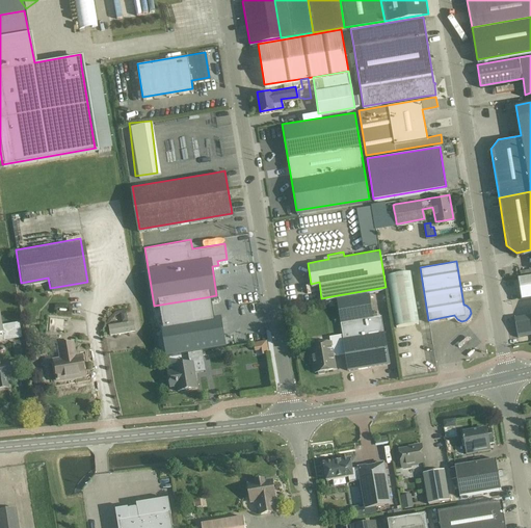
[(521,275),(516,275),(521,296),(530,295),(530,294),(530,268),(520,270),(521,275)]
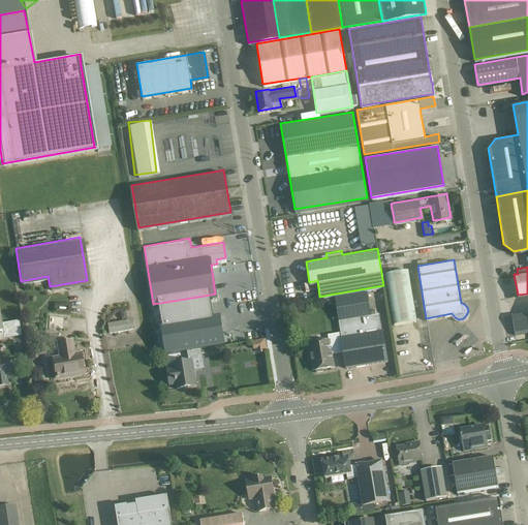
[(100,270),(104,298),(112,297),(106,269),(100,270)]
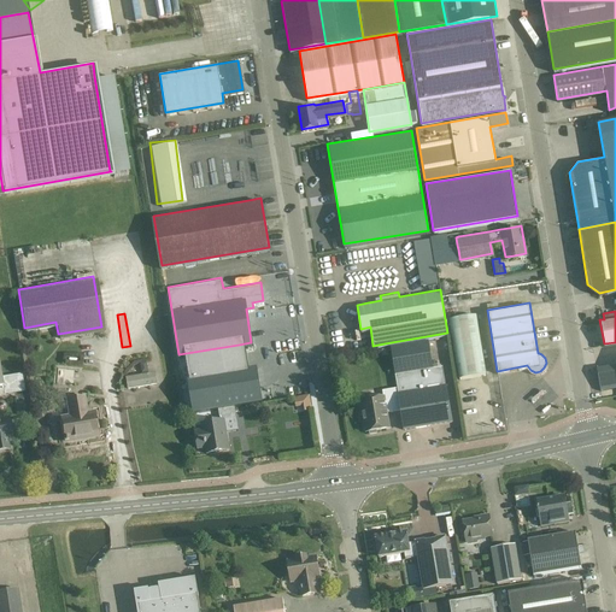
[(475,313),(449,318),(458,376),(485,371),(475,313)]
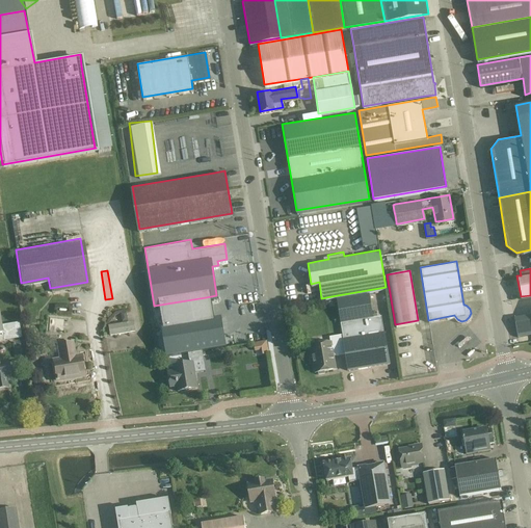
[(318,342),(308,344),(310,354),(312,354),(315,370),(317,369),(324,368),(335,366),(333,353),(345,351),(347,368),(389,361),(387,351),(380,313),(379,314),(372,315),(369,291),(336,296),(338,309),(340,320),(342,332),(328,334),(329,340),(318,342)]
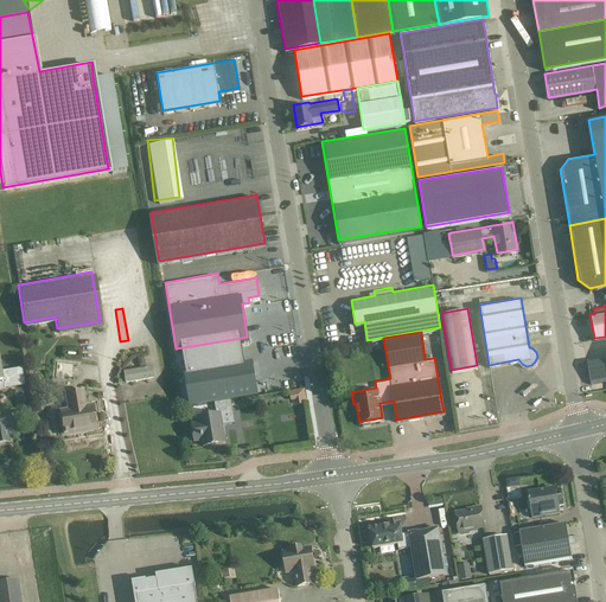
[(0,343),(11,346),(13,339),(2,335),(0,343)]
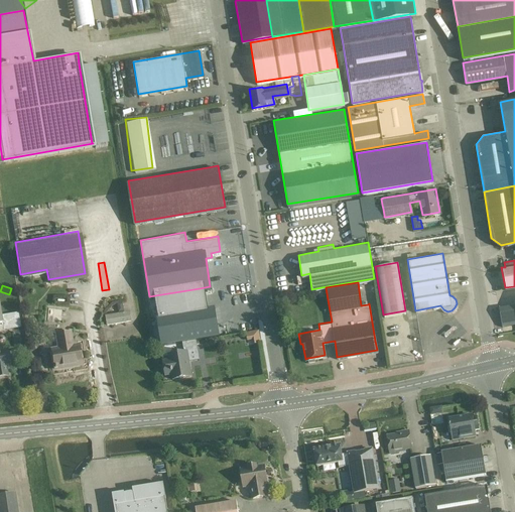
[(200,288),(154,295),(157,314),(156,314),(161,342),(181,339),(183,349),(186,348),(186,349),(197,348),(195,337),(197,337),(217,334),(212,305),(207,306),(204,287),(200,288)]
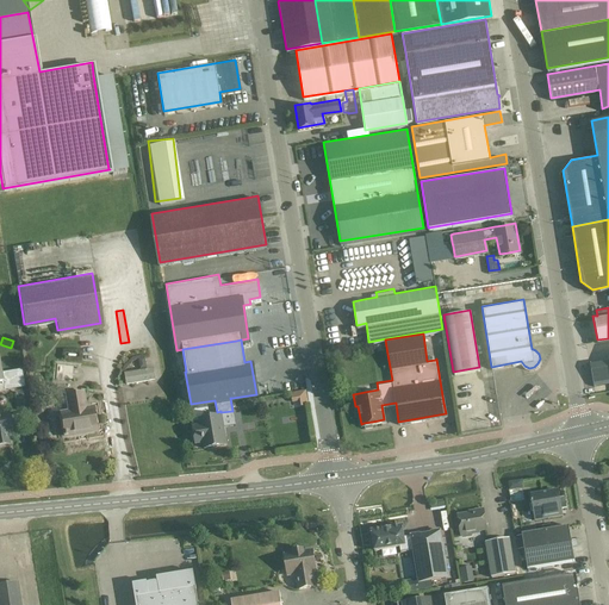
[(608,347),(608,359),(589,362),(592,382),(608,380),(608,344),(608,345),(608,347)]
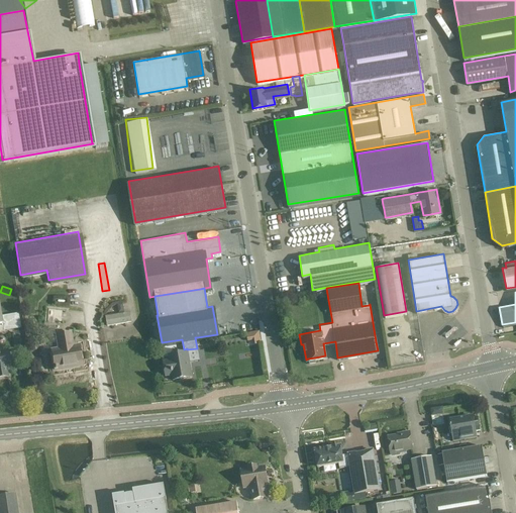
[(129,309),(104,313),(105,323),(131,319),(129,309)]
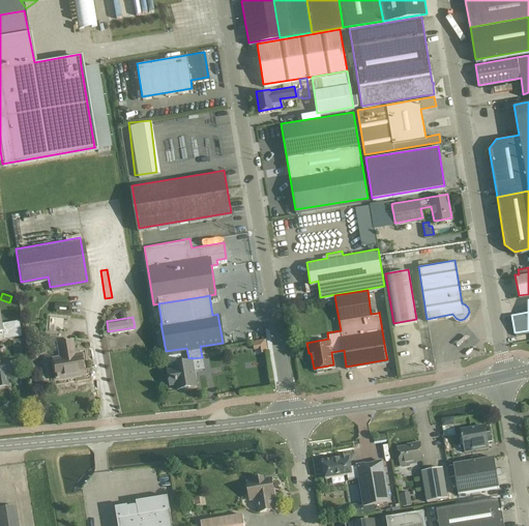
[(265,337),(252,339),(253,347),(258,346),(258,351),(267,350),(265,337)]
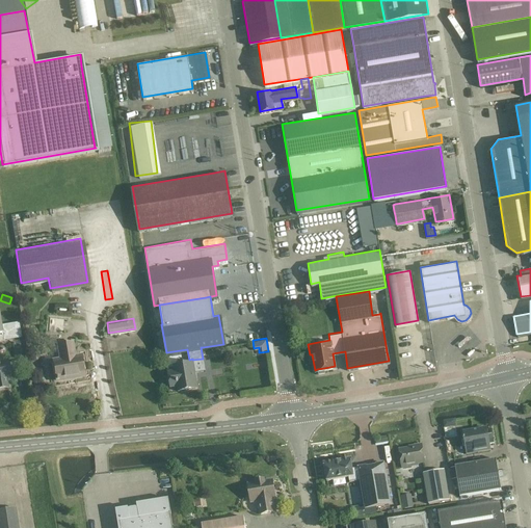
[(72,353),(70,339),(56,342),(59,357),(52,358),(55,376),(82,372),(79,352),(72,353)]
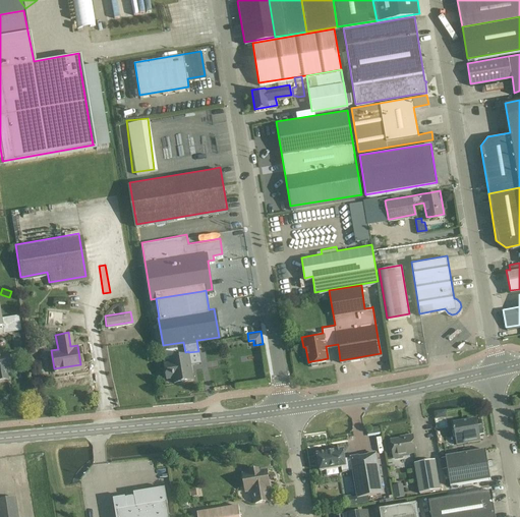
[(0,377),(6,376),(5,367),(9,366),(6,350),(0,351),(0,377)]
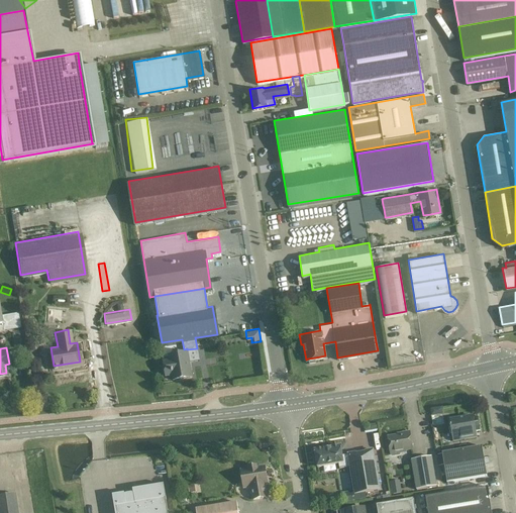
[(187,348),(184,349),(167,352),(168,356),(163,357),(164,369),(171,368),(172,377),(191,374),(187,349),(187,348)]
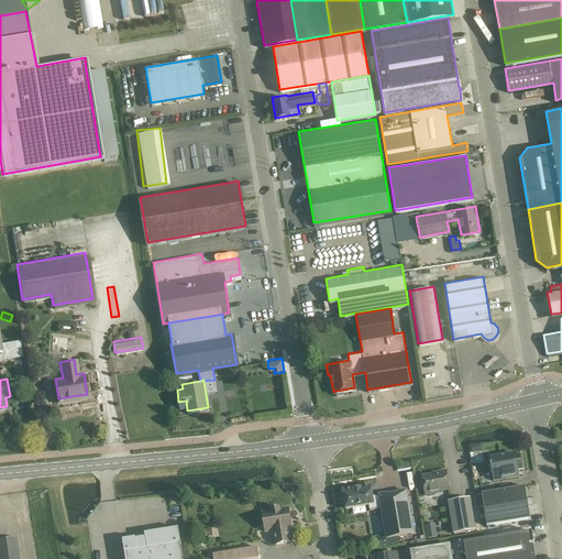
[(481,440),(467,442),(469,450),(482,448),(481,440)]
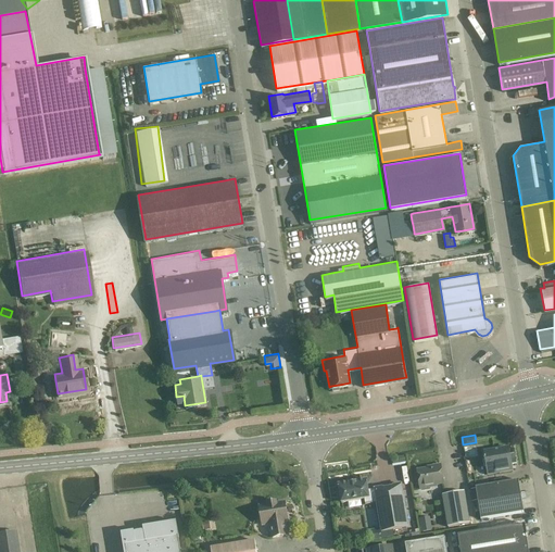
[(507,444),(483,449),(484,455),(483,455),(483,458),(484,458),(487,472),(512,467),(511,461),(516,460),(514,450),(508,451),(507,444)]
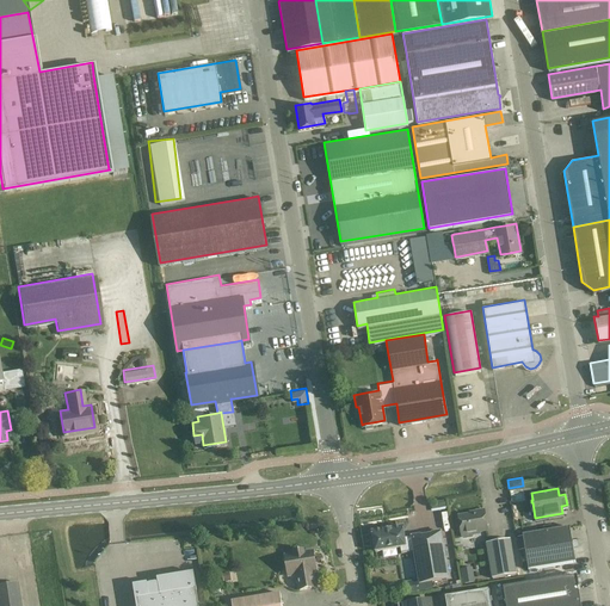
[(457,513),(460,525),(461,533),(472,531),(472,530),(486,527),(484,507),(469,509),(469,511),(457,513)]
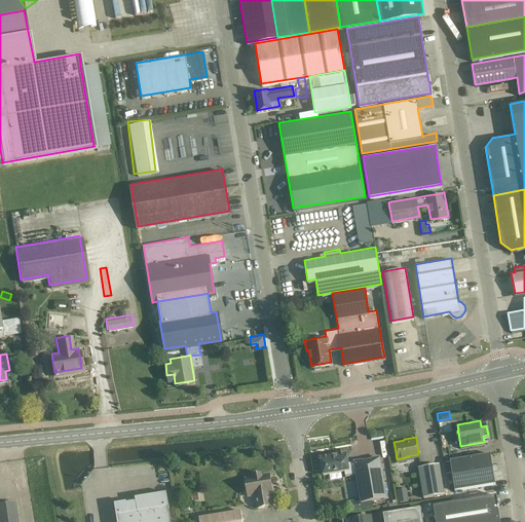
[(448,448),(450,456),(463,454),(462,445),(448,448)]
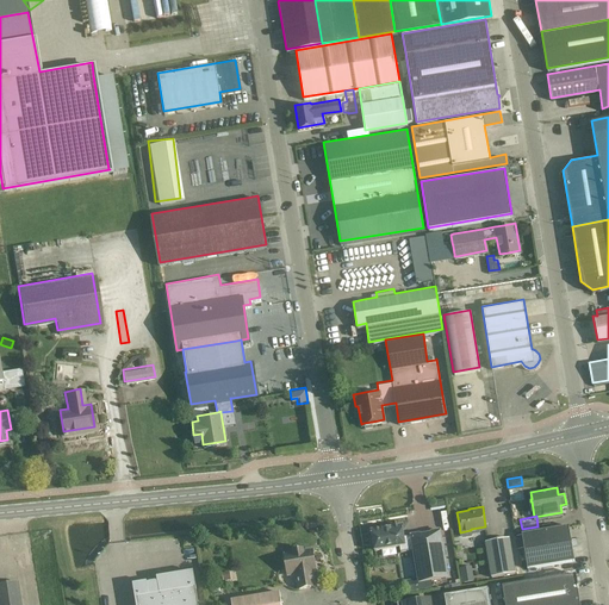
[(383,525),(371,528),(373,548),(398,543),(399,549),(412,547),(417,575),(410,577),(402,578),(404,590),(418,587),(432,585),(430,577),(447,574),(440,526),(430,529),(430,532),(420,534),(420,530),(410,532),(410,537),(403,537),(403,534),(401,523),(389,524),(389,526),(383,528),(383,525)]
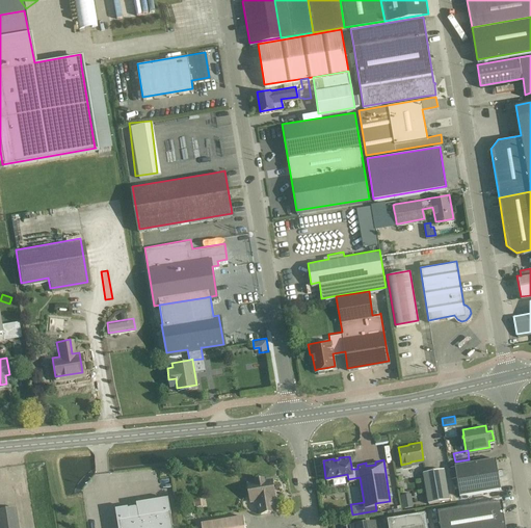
[(454,463),(456,478),(498,472),(495,456),(454,463)]
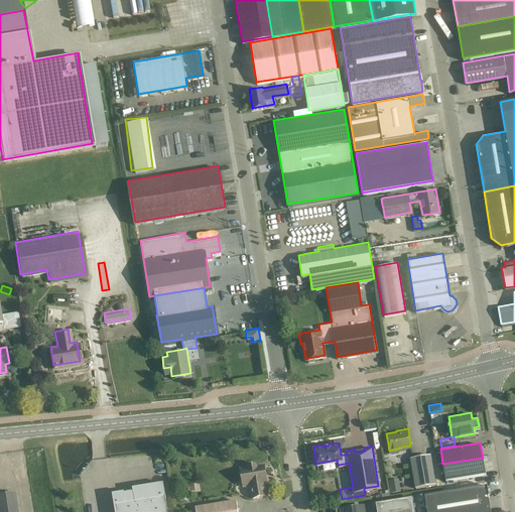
[(429,453),(410,456),(415,486),(434,483),(429,453)]
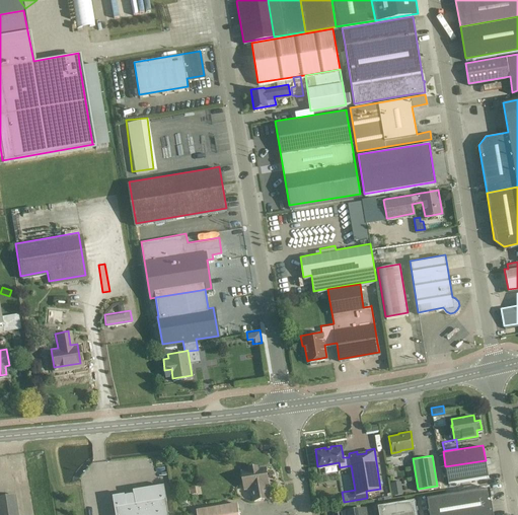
[(486,460),(445,466),(448,482),(488,474),(486,460)]
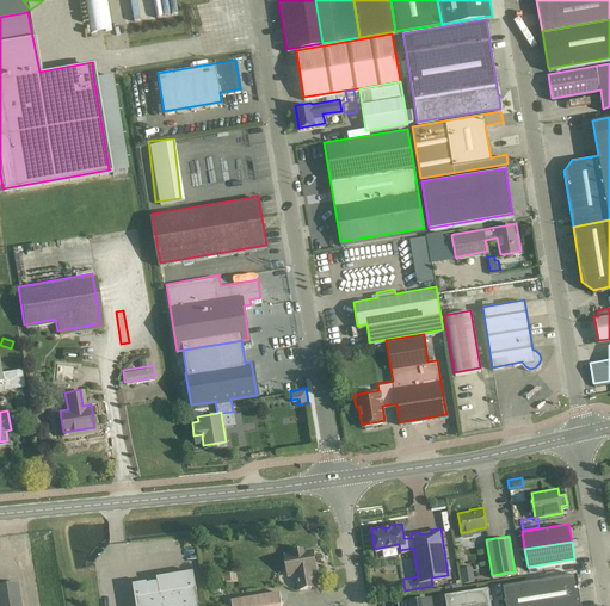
[(312,548),(303,549),(302,546),(293,549),(293,550),(283,552),(287,573),(295,572),(299,587),(315,583),(313,569),(315,568),(312,548)]
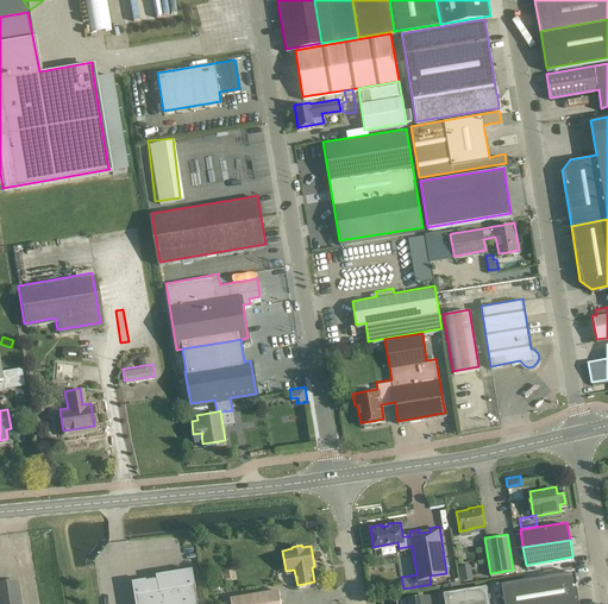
[(458,565),(461,580),(471,578),(470,564),(458,565)]
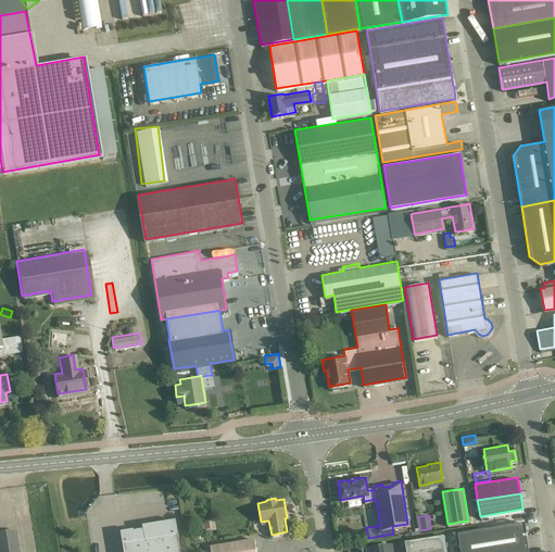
[(120,530),(123,551),(179,551),(177,534),(178,534),(175,518),(142,524),(142,528),(134,529),(133,528),(120,530)]
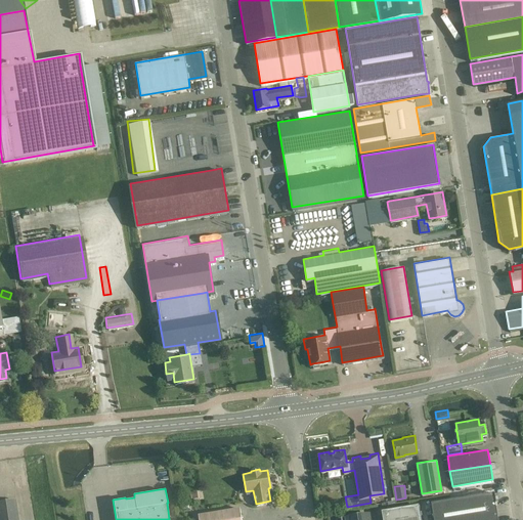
[(433,519),(497,519),(495,503),(495,502),(494,491),(431,502),(433,519)]
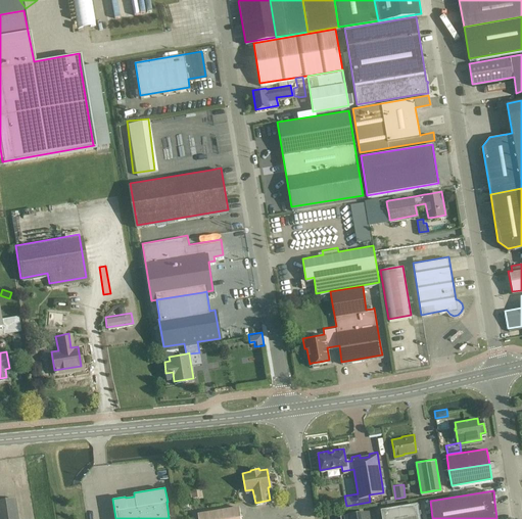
[(0,518),(16,518),(14,496),(0,498),(0,518)]
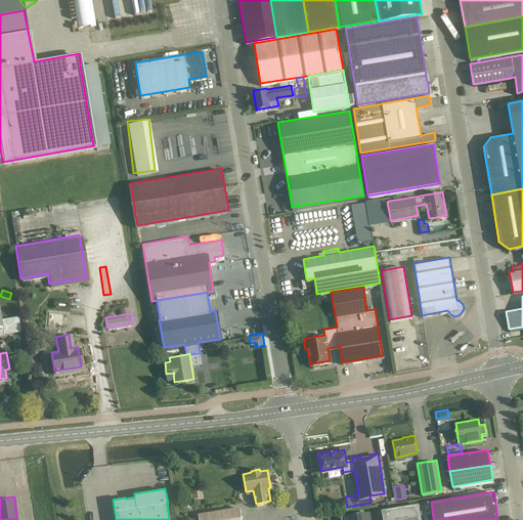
[(382,519),(421,519),(419,504),(381,510),(382,519)]
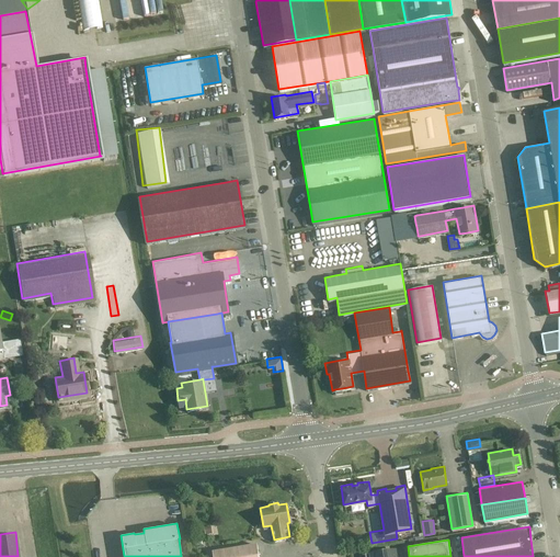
[(212,549),(213,556),(259,556),(256,542),(212,549)]
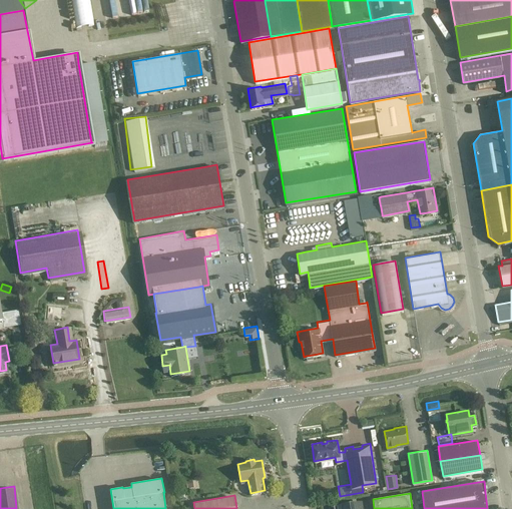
[(337,500),(328,501),(329,508),(362,508),(361,501),(347,503),(338,505),(337,500)]
